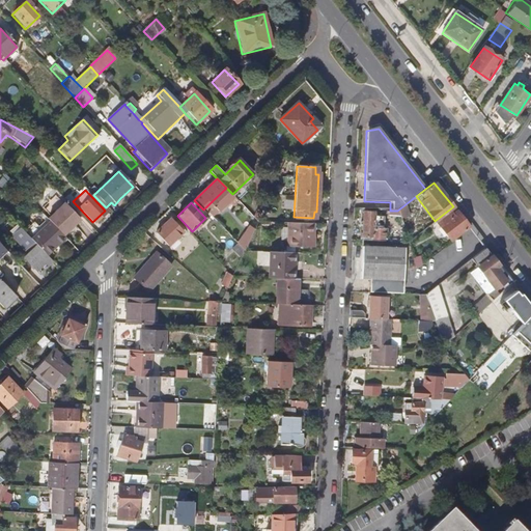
[(62,204),(46,220),(46,221),(58,233),(61,236),(78,221),(62,204)]
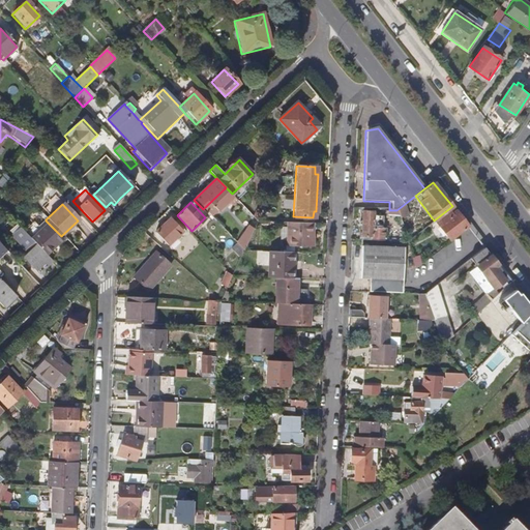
[(434,221),(450,242),(469,228),(461,217),(452,206),(434,221)]
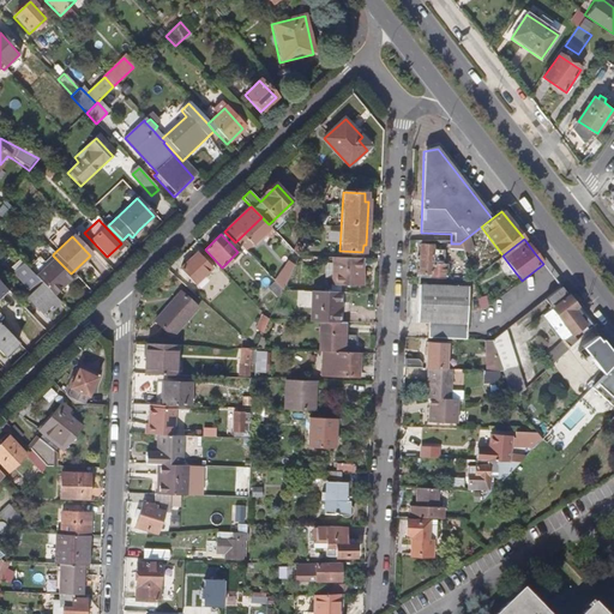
[(417,274),(417,278),(445,280),(446,264),(437,263),(437,245),(421,245),(421,274),(417,274)]
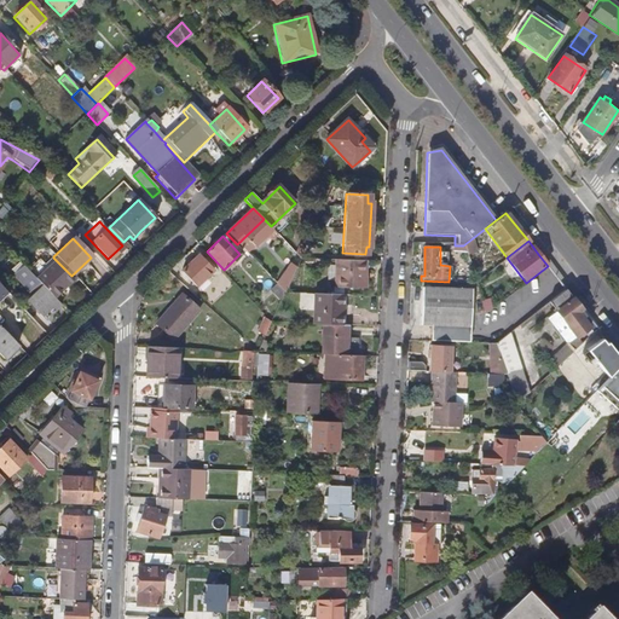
[(196,256),(180,272),(196,289),(212,272),(196,256)]
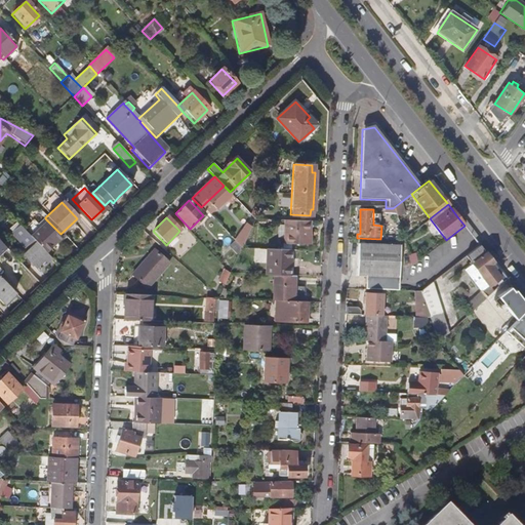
[(42,253),(62,236),(61,234),(57,231),(45,218),(27,236),(34,243),(35,244),(36,246),(42,253)]
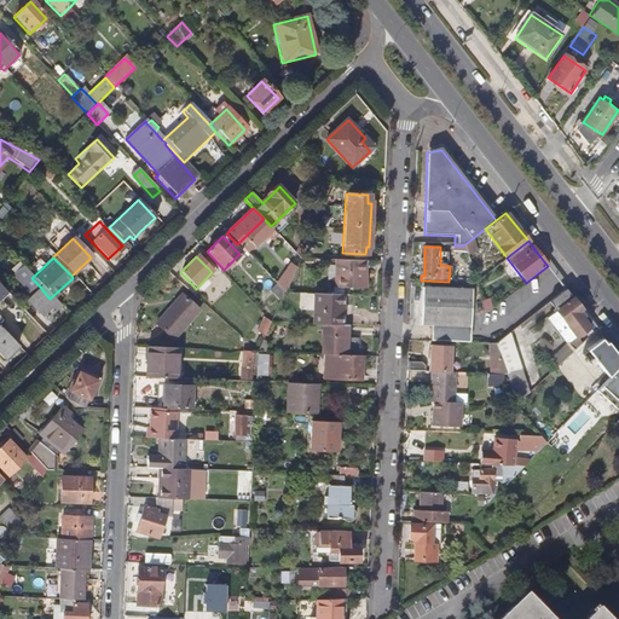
[(360,289),(362,262),(335,260),(334,288),(360,289)]
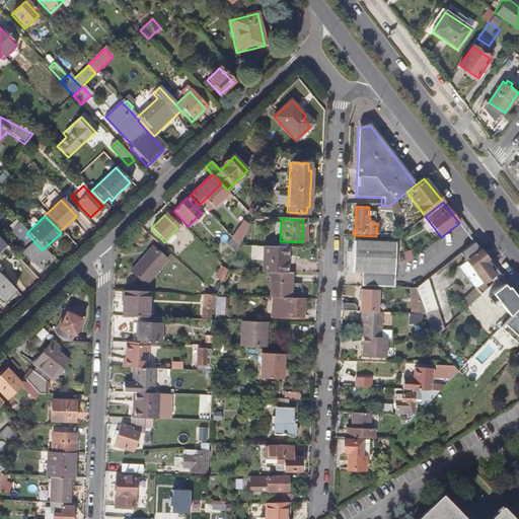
[(34,269),(48,256),(42,250),(35,243),(34,241),(33,240),(20,252),(34,269)]
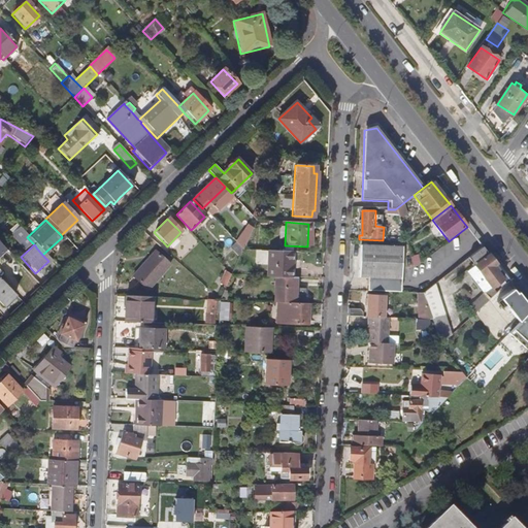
[(160,246),(137,270),(152,284),(174,259),(160,246)]
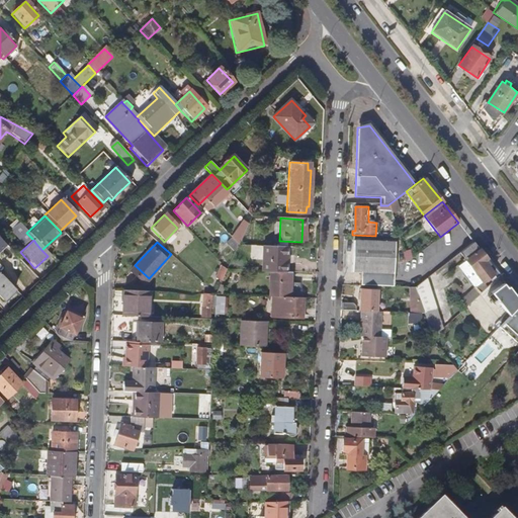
[(353,242),(352,272),(360,272),(392,274),(394,244),(353,242)]
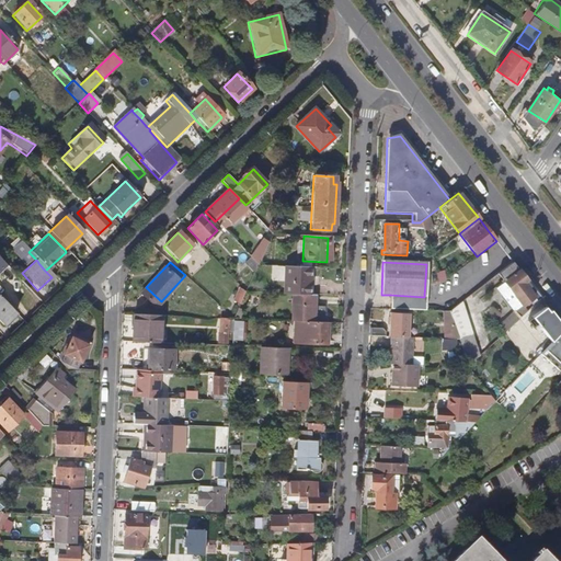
[(497,274),(527,313),(542,300),(513,262),(497,274)]
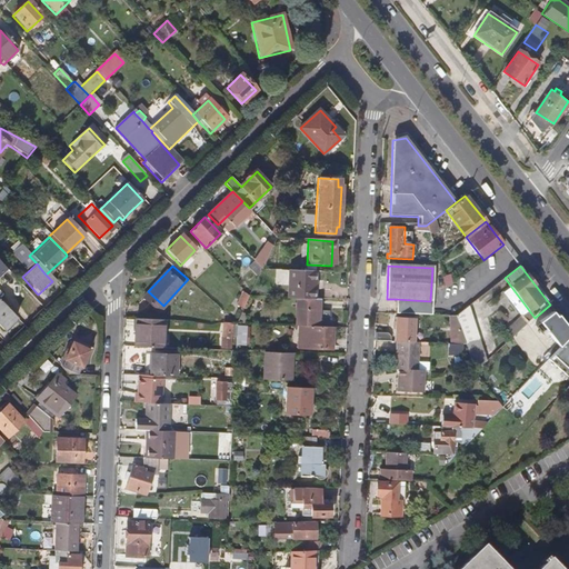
[(288,281),(288,268),(278,268),(278,281),(288,281)]
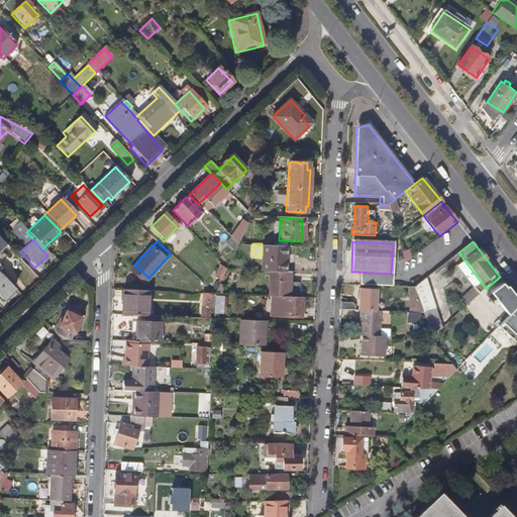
[(263,245),(262,271),(270,271),(285,273),(287,247),(263,245)]
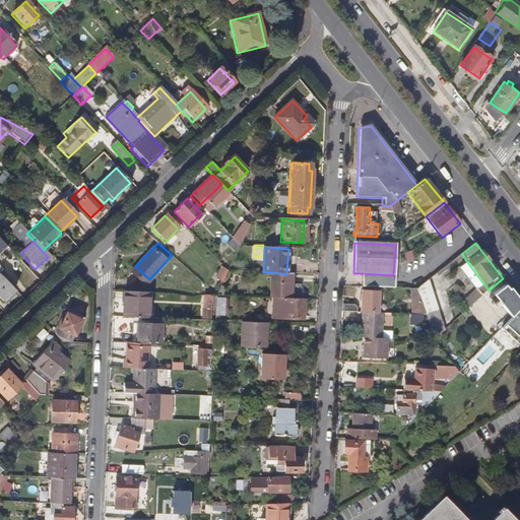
[(408,249),(403,251),(407,262),(411,259),(408,249)]
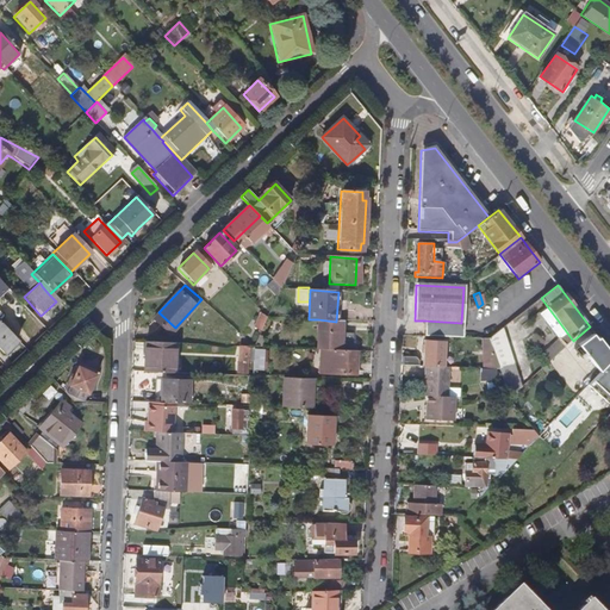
[(340,335),(340,322),(336,322),(318,319),(317,350),(323,352),(341,352),(342,335),(340,335)]
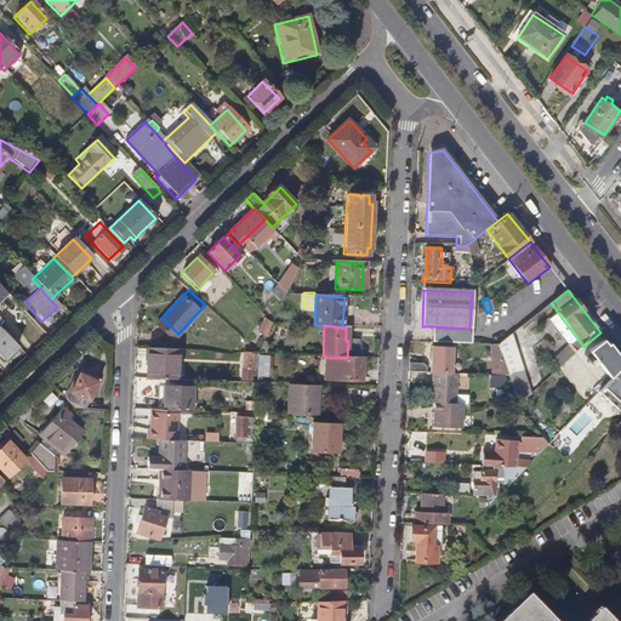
[(469,329),(432,326),(431,342),(469,345),(469,329)]
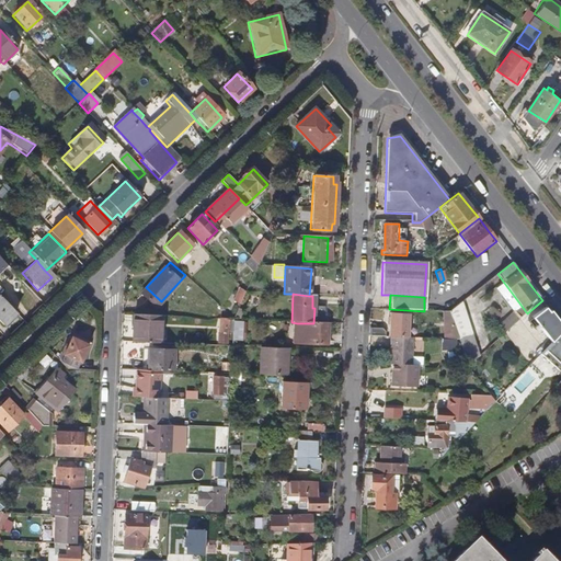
[(0,324),(1,325),(14,312),(0,297),(0,324)]
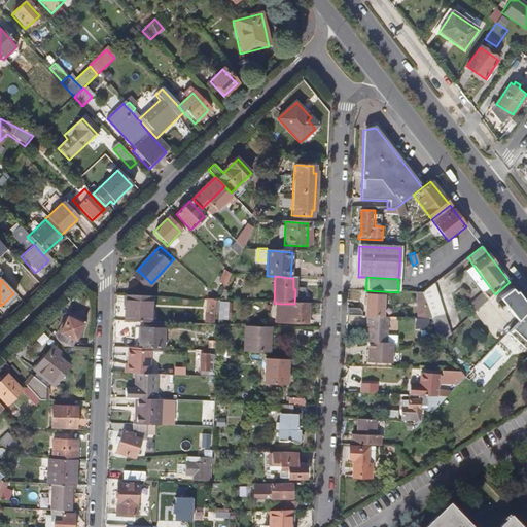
[(502,331),(505,336),(507,332),(526,312),(526,304),(517,291),(515,294),(510,289),(498,297),(515,319),(502,331)]
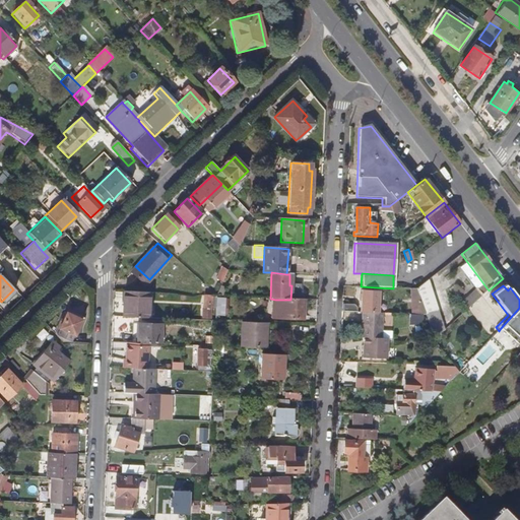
[(410,301),(420,301),(416,288),(414,289),(410,289),(410,301)]
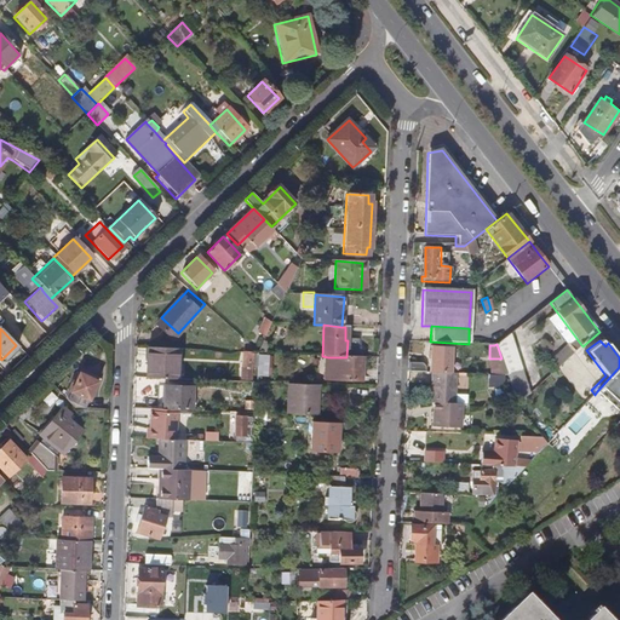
[(562,360),(574,350),(569,344),(557,354),(562,360)]
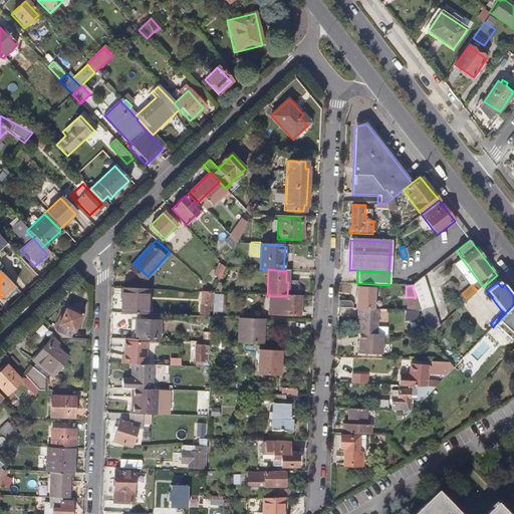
[(359,287),(358,308),(373,308),(374,288),(359,287)]
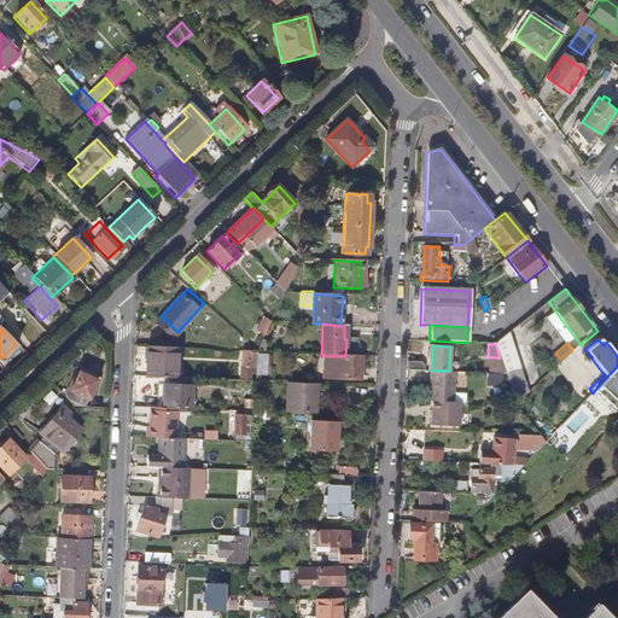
[(145,347),(144,377),(175,378),(176,348),(145,347)]
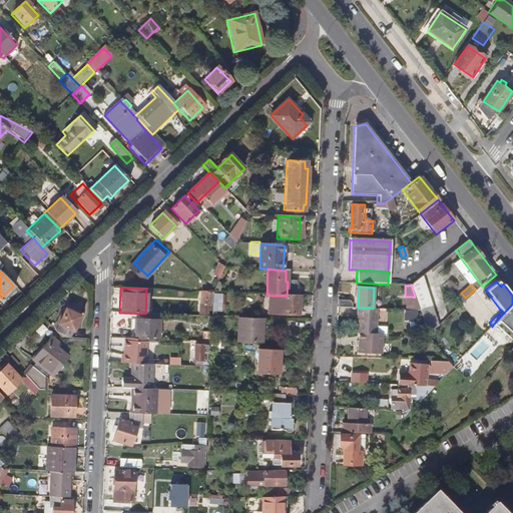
[(207,314),(207,292),(199,292),(199,314),(207,314)]
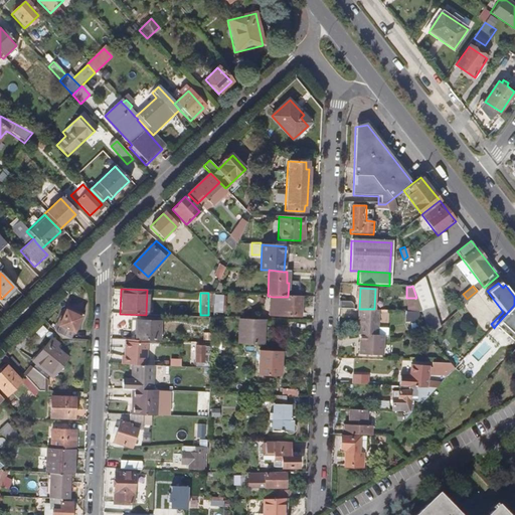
[(301,318),(302,298),(288,297),(273,297),(272,317),(301,318)]
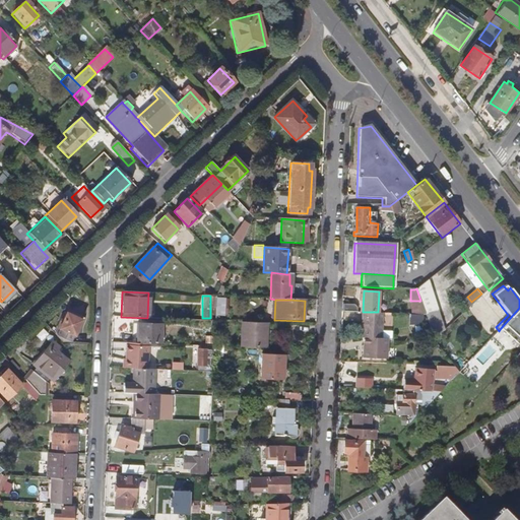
[(353,304),(341,303),(341,311),(358,311),(358,307),(353,304)]
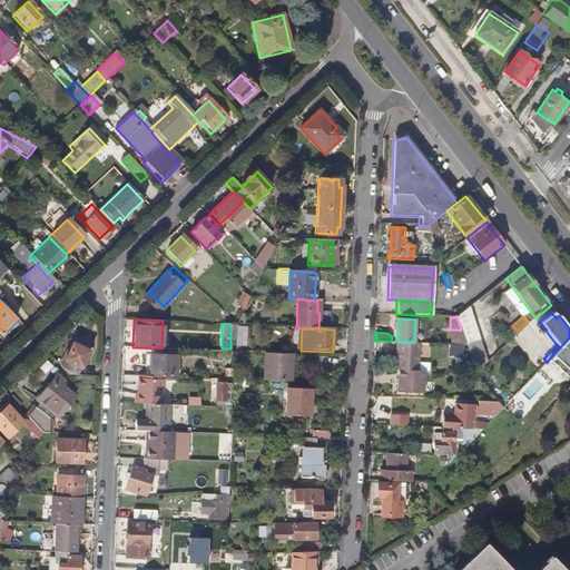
[(569,337),(549,360),(566,376),(569,371),(569,337)]
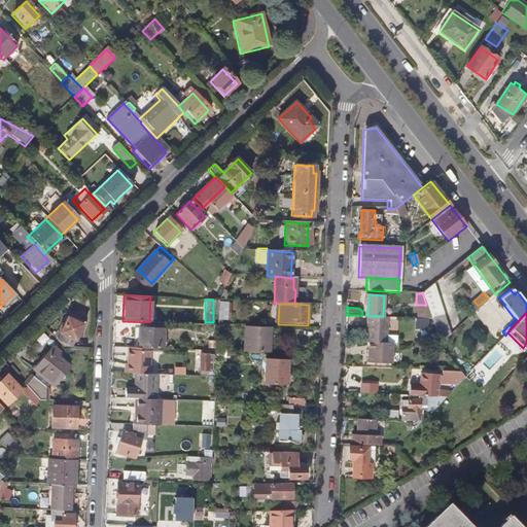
[(387,342),(388,317),(383,316),(367,316),(366,341),(369,341),(387,342)]
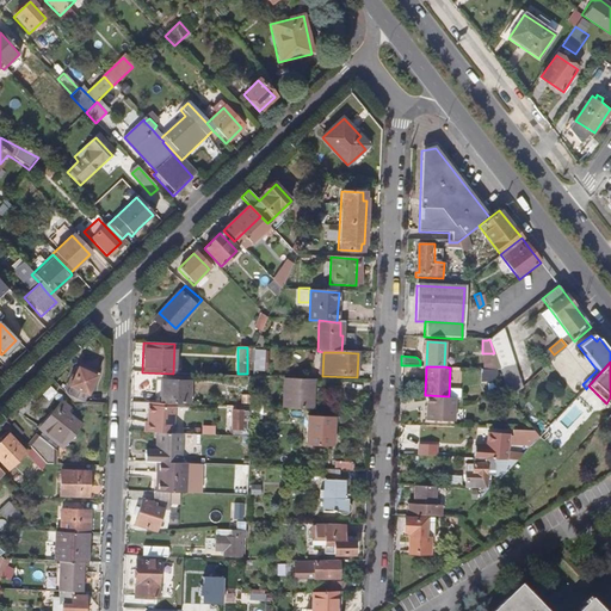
[(71,388),(66,396),(72,402),(79,403),(84,394),(86,395),(94,376),(76,368),(68,387),(71,388)]
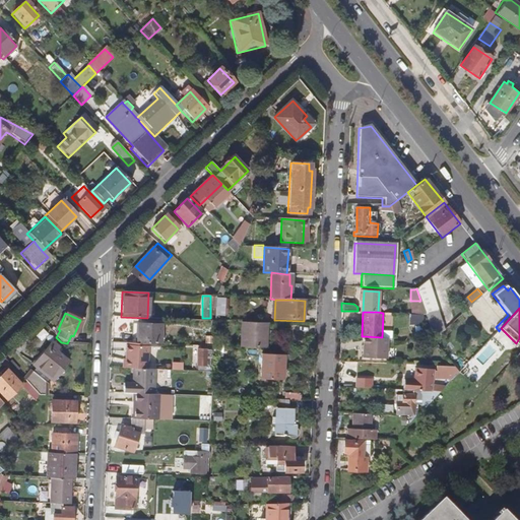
[(160,324),(137,323),(136,342),(143,342),(143,343),(147,343),(157,344),(158,338),(159,338),(160,324)]
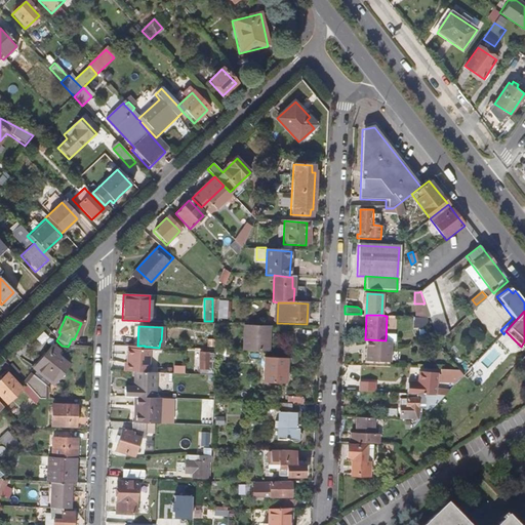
[(269,352),(270,327),(244,326),(243,351),(269,352)]
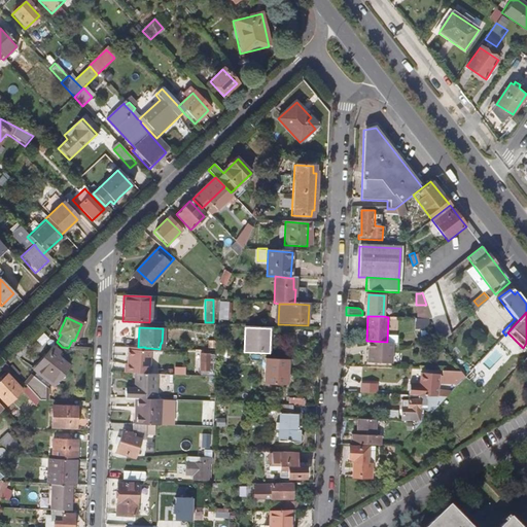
[(392,362),(393,342),(387,342),(369,341),(367,361),(392,362)]
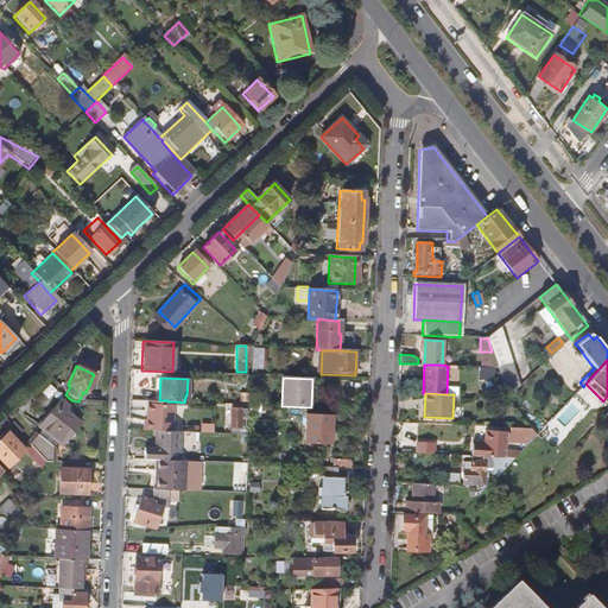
[(43,431),(56,445),(59,449),(80,430),(67,417),(71,412),(59,399),(35,423),(43,431)]
